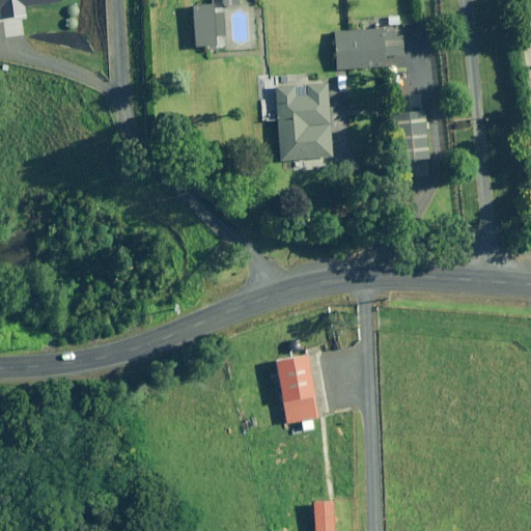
[(401,58),(401,31),(334,31),(334,67),(383,67),(383,57),(401,58)]
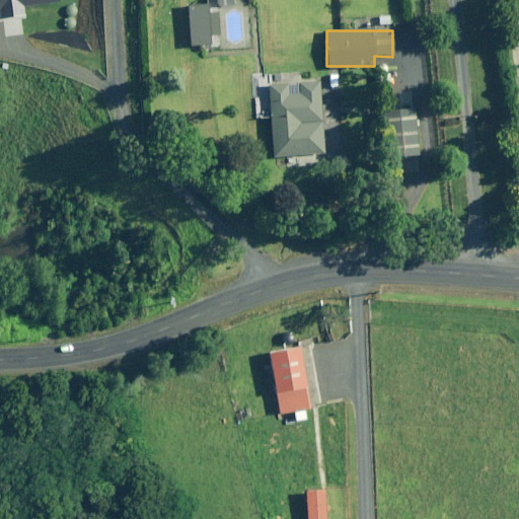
[(321,116),(318,82),(298,84),(299,90),(288,91),(288,85),(267,87),(273,158),(323,153),(320,123),(321,123),(321,116)]
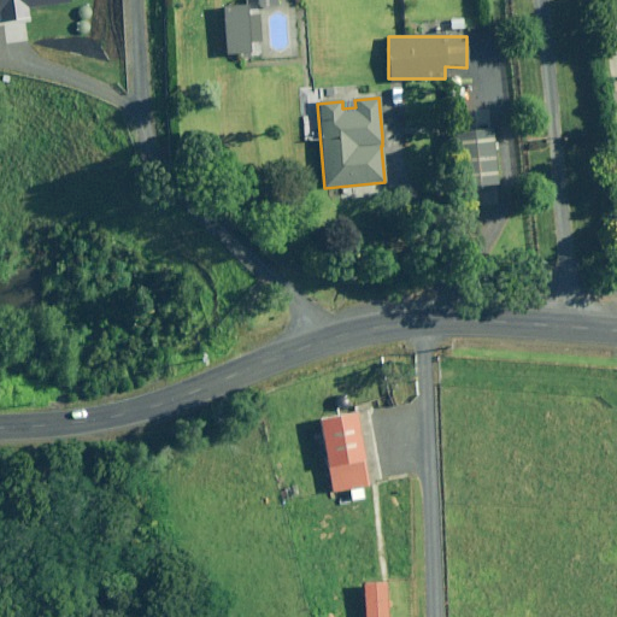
[(493,186),(491,130),(454,133),(457,187),(493,186)]
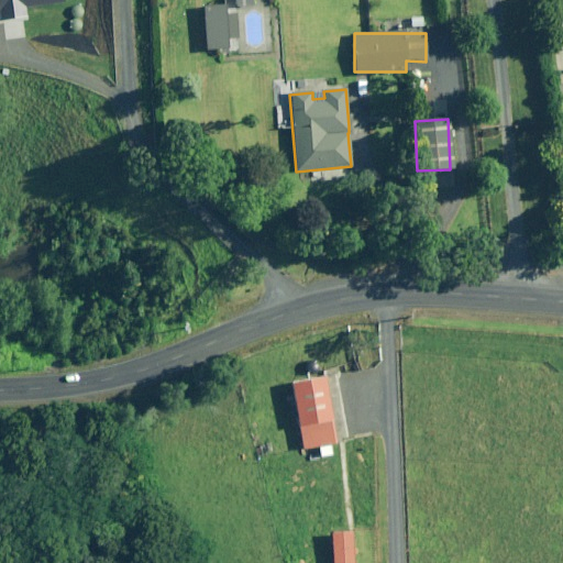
[(334,443),(323,378),(290,384),(304,460),(313,459),(312,448),(334,443)]
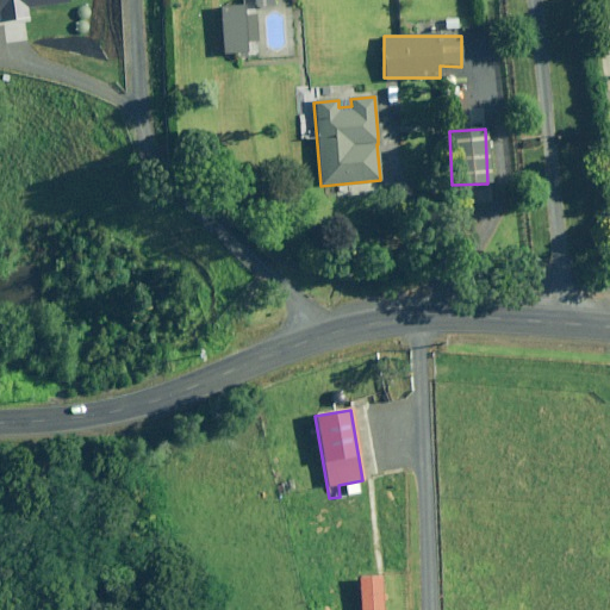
[(383,609),(381,577),(358,579),(359,609),(383,609)]
